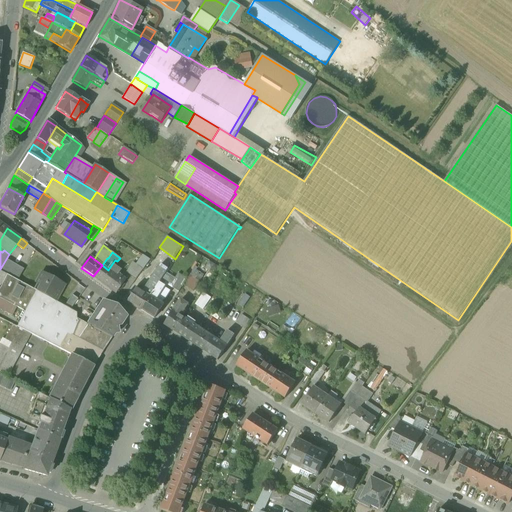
[(7,275),(11,277),(18,266),(6,259),(0,269),(0,271),(7,275)]
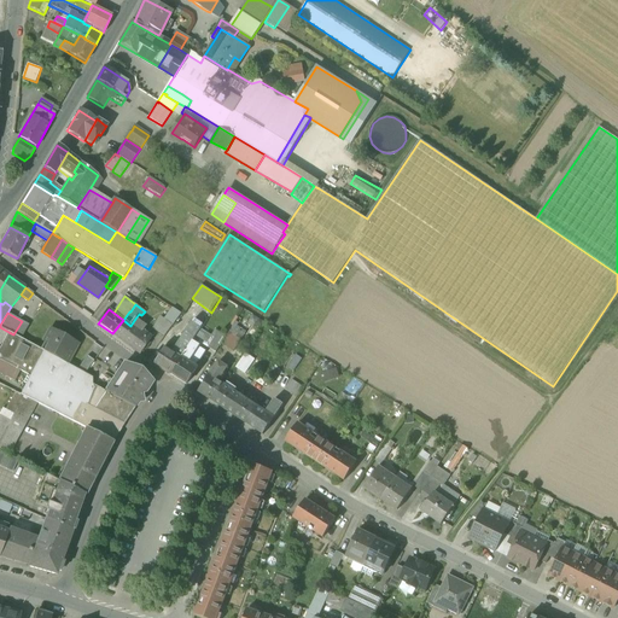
[(153,330),(158,333),(167,321),(162,318),(153,330)]
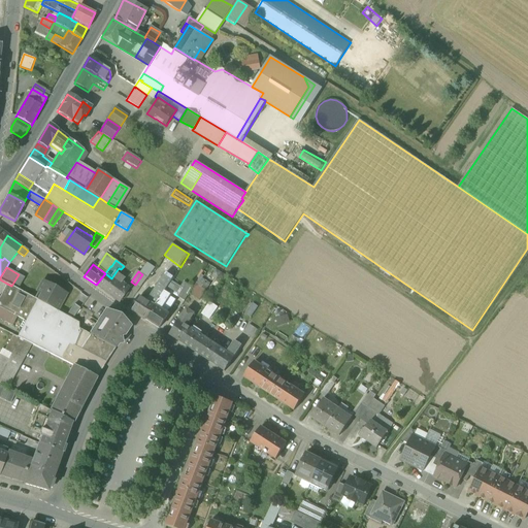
[(116,272),(111,278),(120,285),(122,282),(125,278),(116,272)]
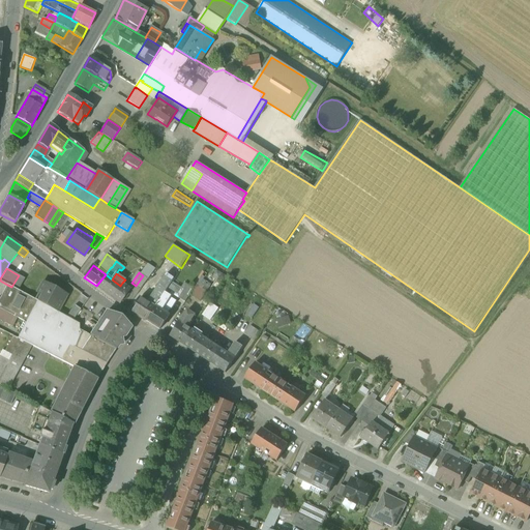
[(130,290),(122,283),(120,286),(112,280),(106,274),(96,286),(112,298),(120,303),(130,290)]
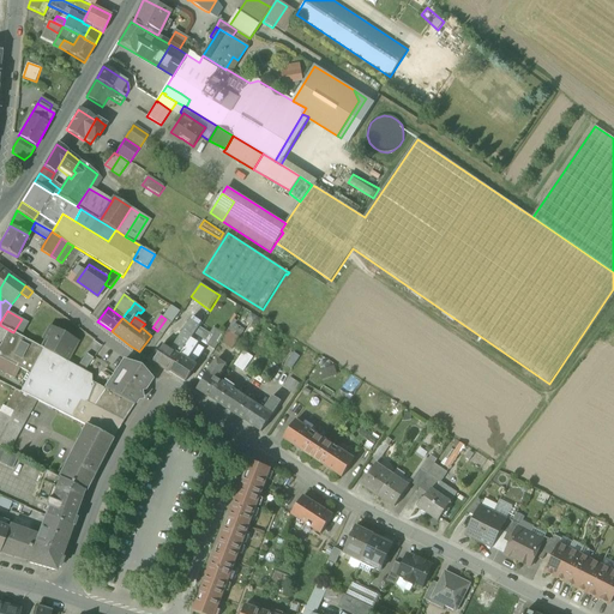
[(29,323),(22,319),(13,332),(13,333),(20,337),(29,323)]
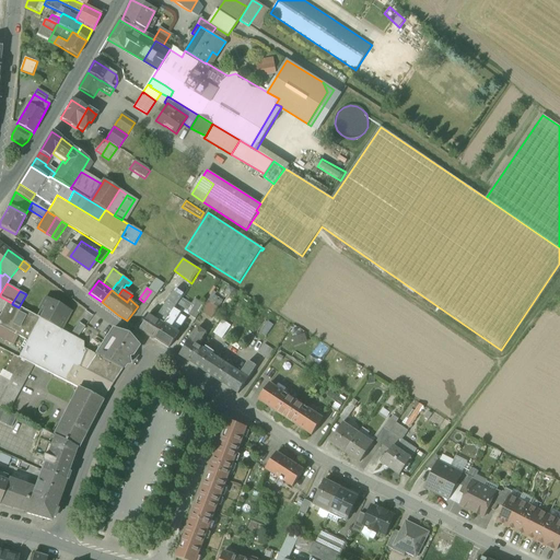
[(156,295),(151,291),(143,302),(149,306),(156,295)]
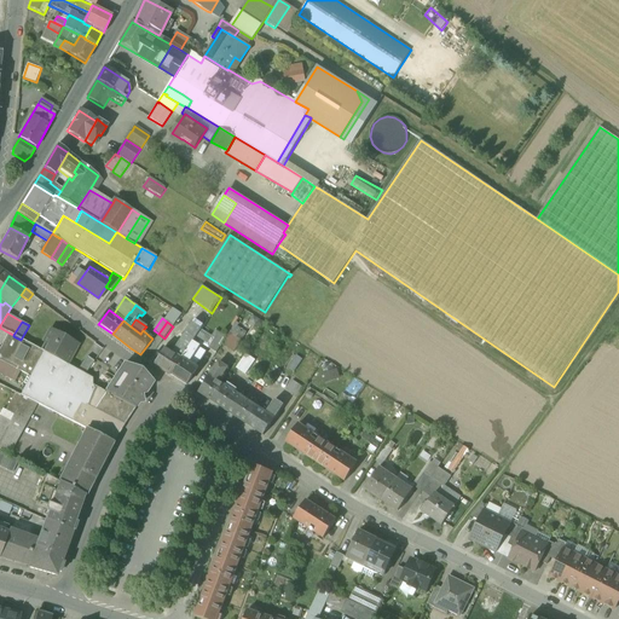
[(180,343),(174,353),(183,358),(183,357),(194,341),(201,329),(192,323),(179,343),(180,343)]
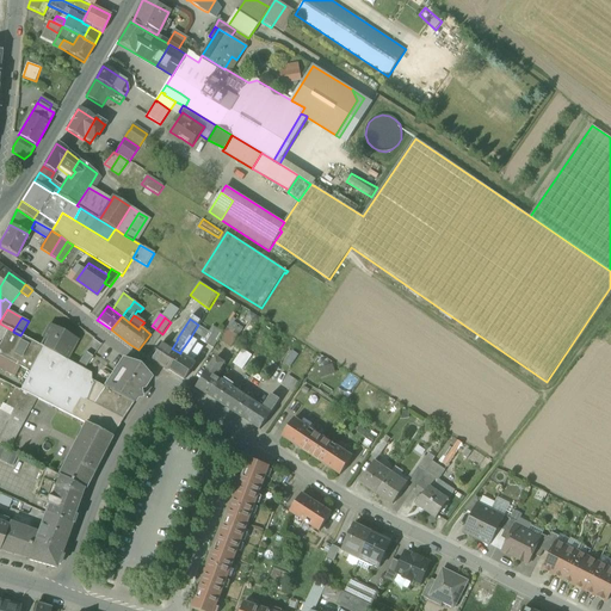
[(85,424),(111,437),(133,403),(104,388),(92,380),(91,375),(84,370),(76,365),(65,359),(39,345),(20,335),(13,332),(13,331),(8,328),(0,323),(0,339),(2,340),(0,344),(0,356),(20,366),(29,372),(20,390),(24,392),(37,399),(85,424)]
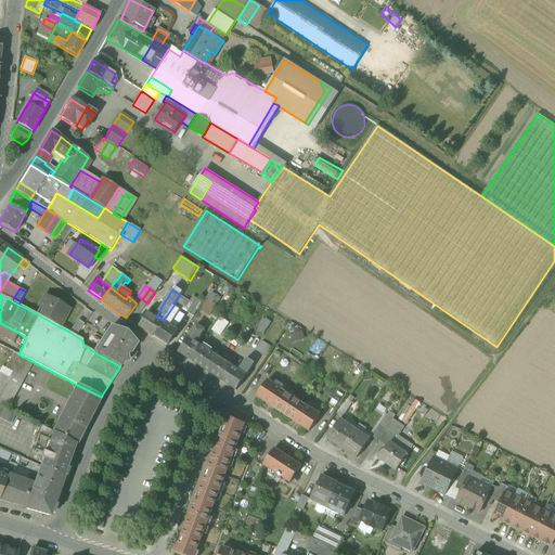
[(192,304),(180,295),(173,306),(179,310),(181,308),(186,312),(192,304)]
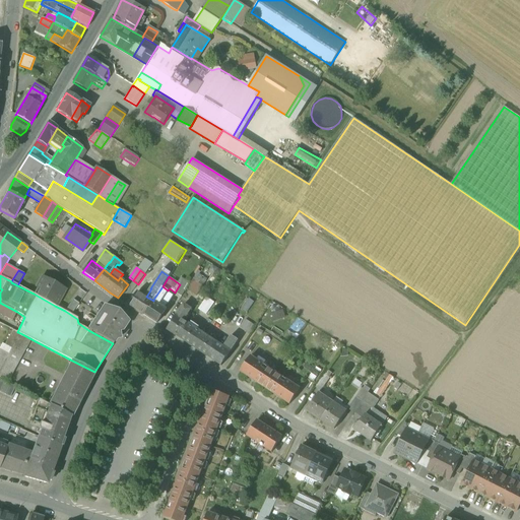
[(34,294),(55,306),(64,289),(43,278),(34,294)]
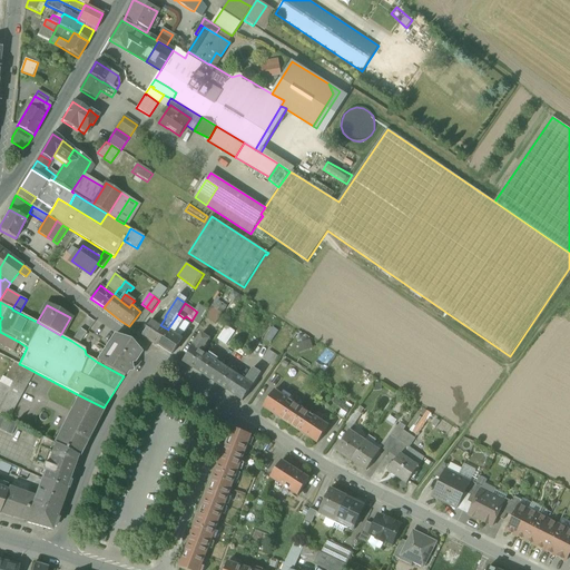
[(198,325),(204,316),(208,311),(202,306),(197,312),(192,321),(198,325)]
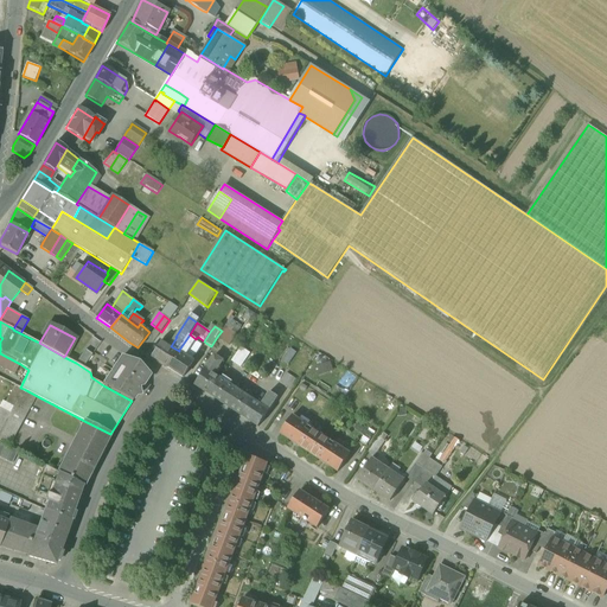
[(225,326),(222,331),(217,337),(229,345),(236,333),(225,326)]
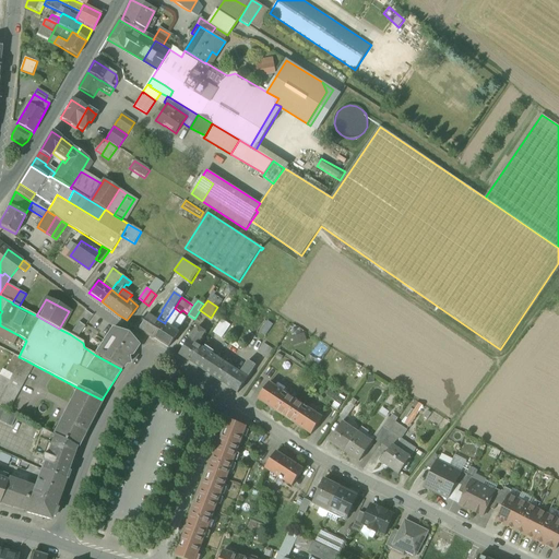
[(175,308),(165,322),(171,326),(180,312),(175,308)]
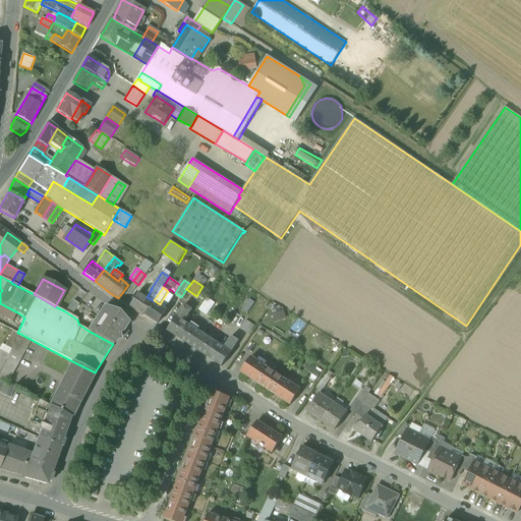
[(145,315),(154,301),(147,297),(138,292),(129,305),(145,315)]
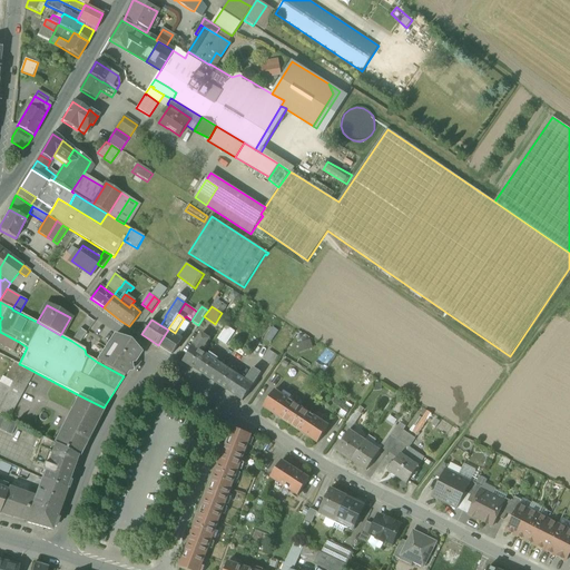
[(218,340),(226,344),(235,332),(226,326),(218,340)]
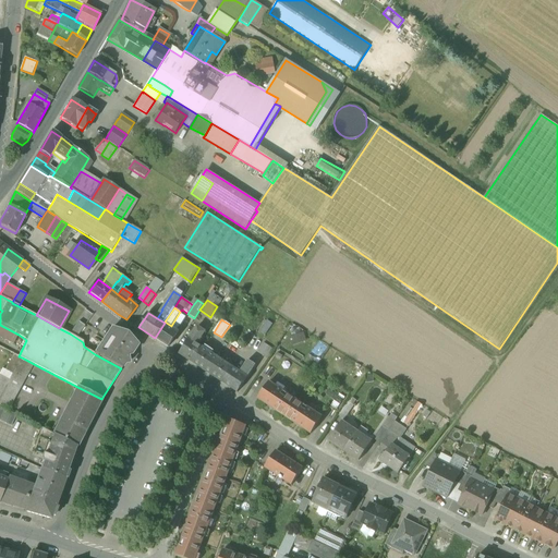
[(70,334),(76,338),(85,326),(79,322),(70,334)]
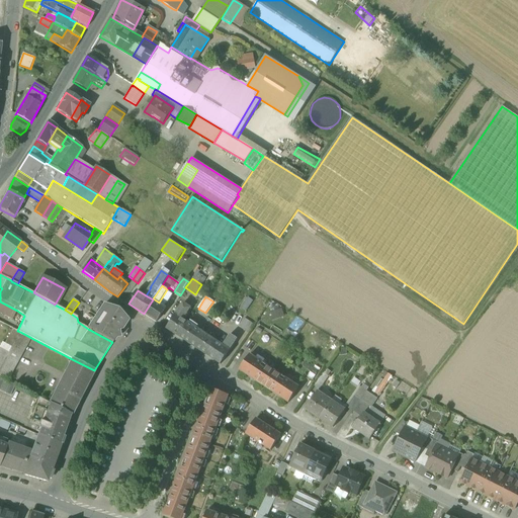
[(166,308),(159,303),(153,298),(153,299),(144,314),(156,322),(166,308)]
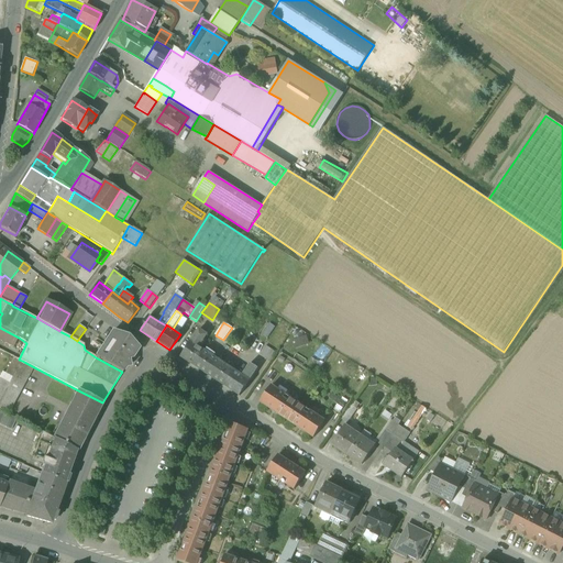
[(0,340),(13,348),(19,338),(0,328),(0,340)]
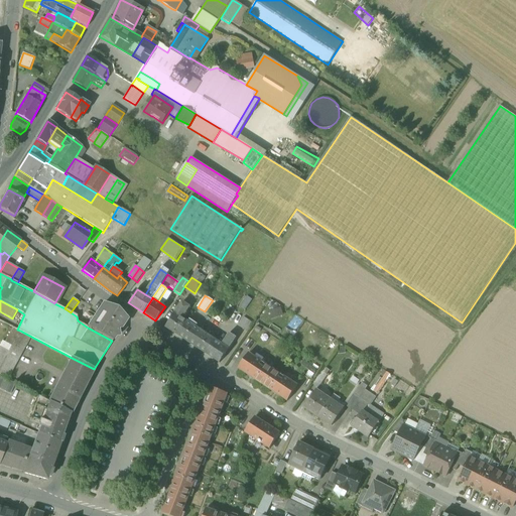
[(182,302),(175,313),(182,317),(189,306),(182,302)]
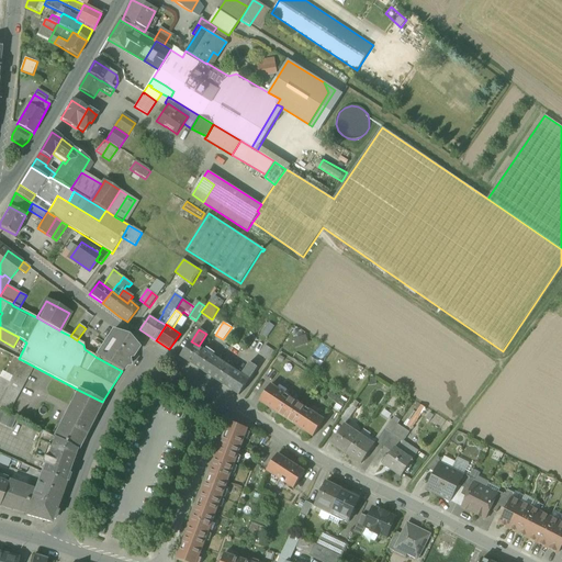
[(122,371),(123,371),(126,367),(130,366),(128,361),(128,358),(132,358),(138,348),(113,330),(109,337),(104,338),(105,343),(102,347),(98,348),(98,352),(96,357),(122,371)]
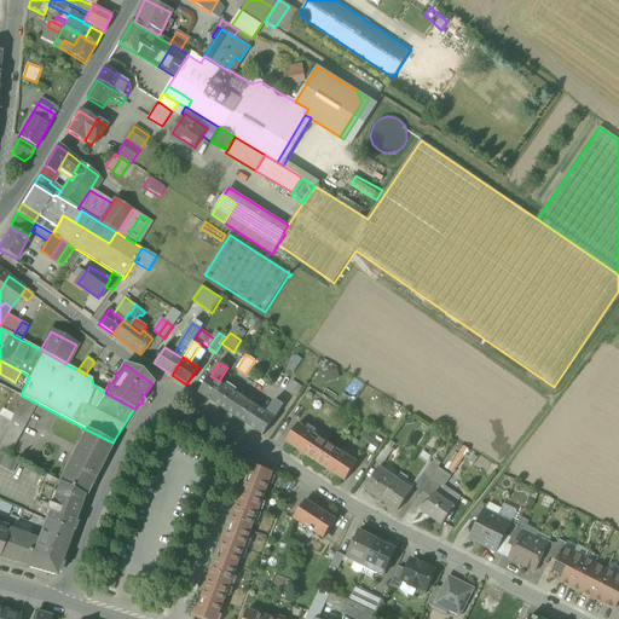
[(327,383),(341,377),(337,368),(323,374),(327,383)]
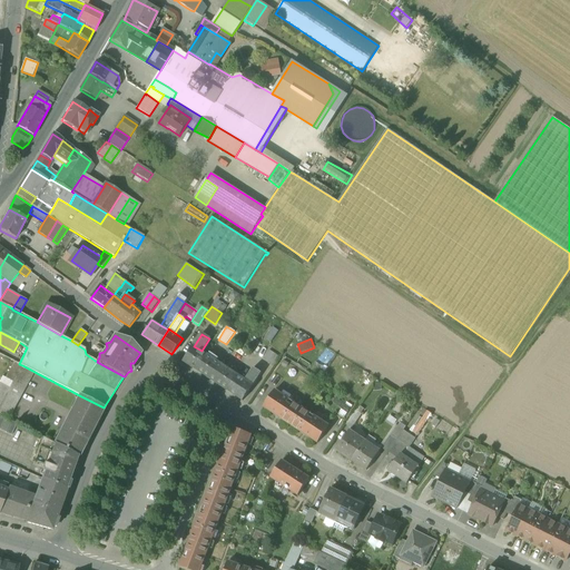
[(207,355),(202,351),(194,346),(183,362),(197,371),(207,355)]
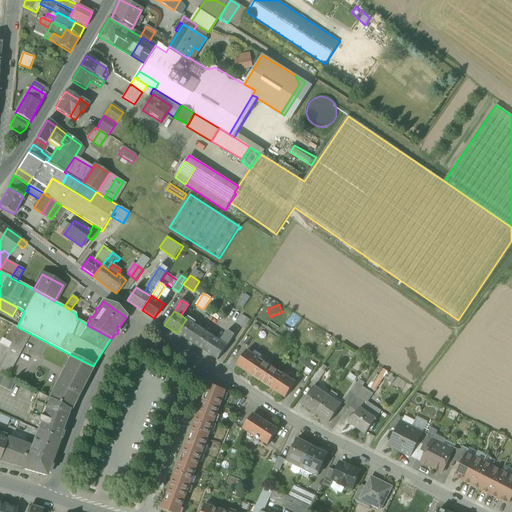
[(236,324),(240,326),(246,318),(242,315),(236,324)]
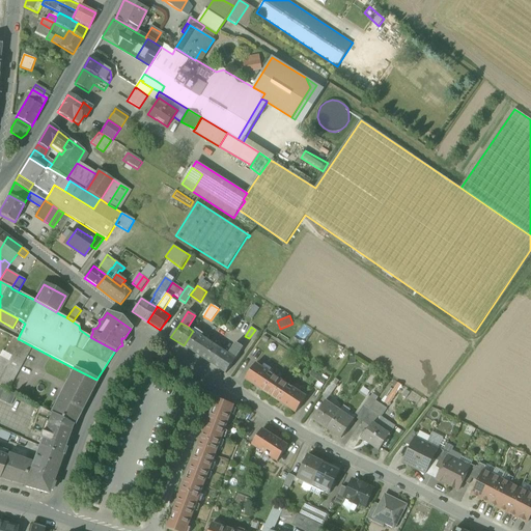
[(249,338),(254,342),(260,333),(255,330),(249,338)]
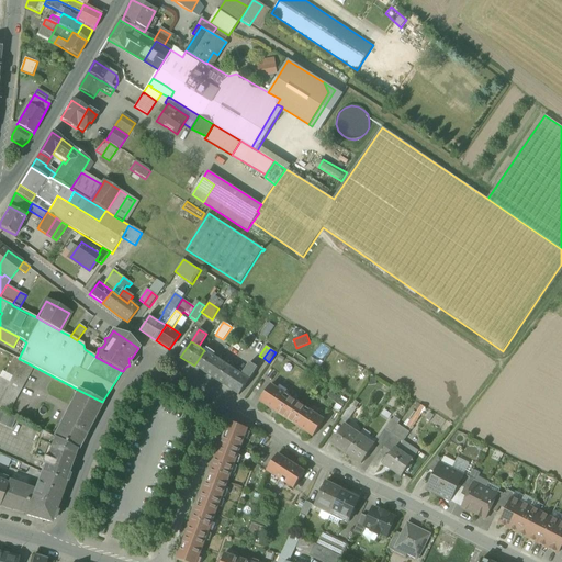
[(220,360),(204,350),(194,366),(210,375),(220,360)]
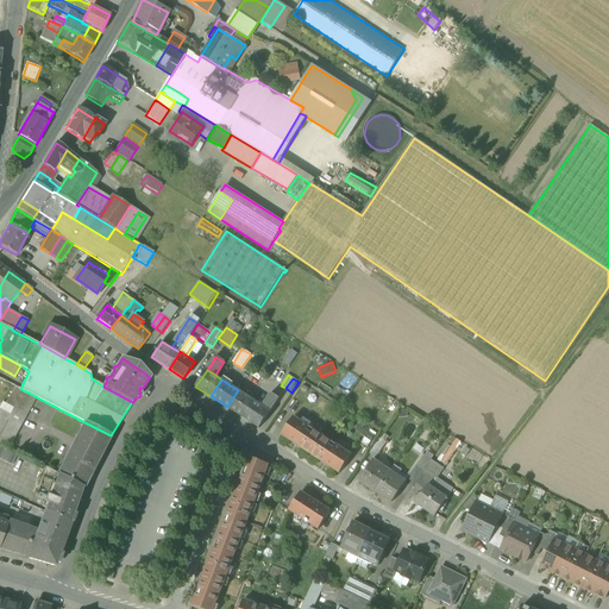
[(5,405),(13,408),(24,390),(20,389),(16,387),(5,405)]
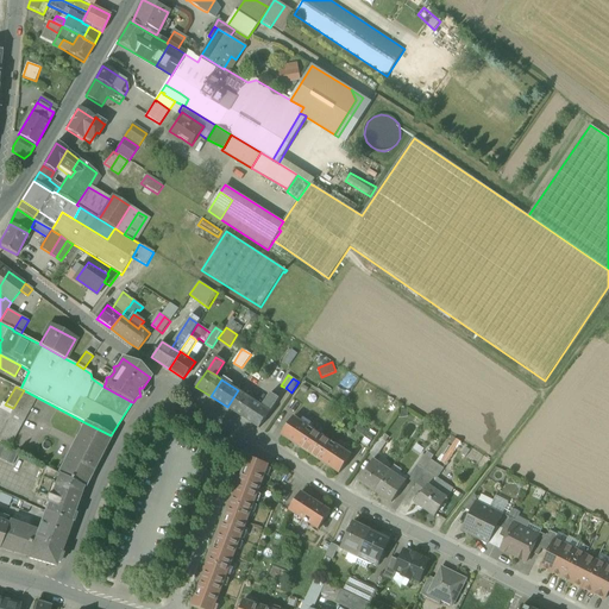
[(24,390),(13,408),(11,415),(0,433),(0,441),(10,447),(37,397),(24,390)]
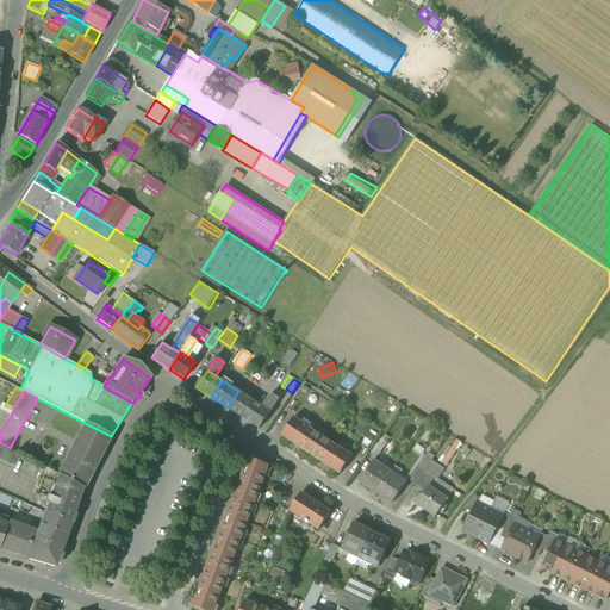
[(255,402),(238,391),(228,408),(244,419),(255,402)]
